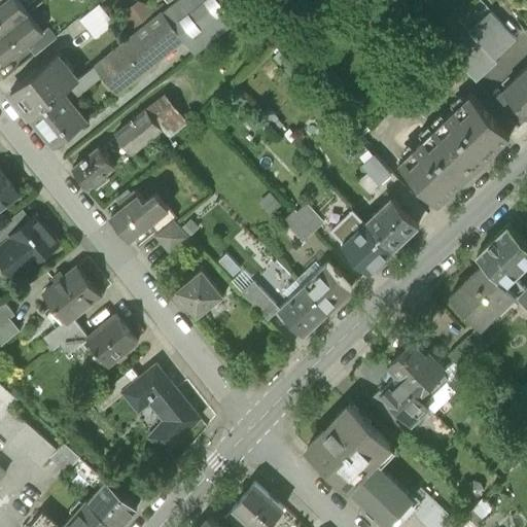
[(0,34),(28,12),(18,0),(3,0),(0,3),(0,34)]
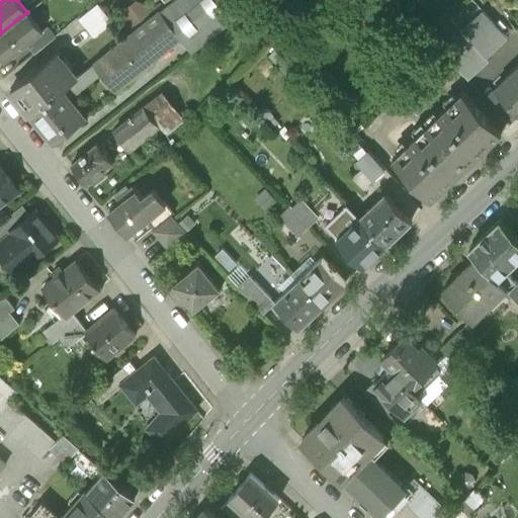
[(147,0),(122,19),(133,32),(159,10),(150,0),(147,0)]
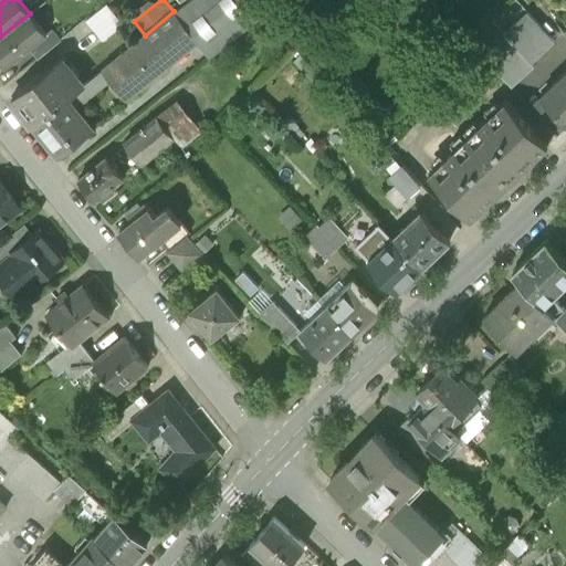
[(252,0),(188,0),(184,3),(174,11),(198,41),(209,56),(264,13),(252,0)]
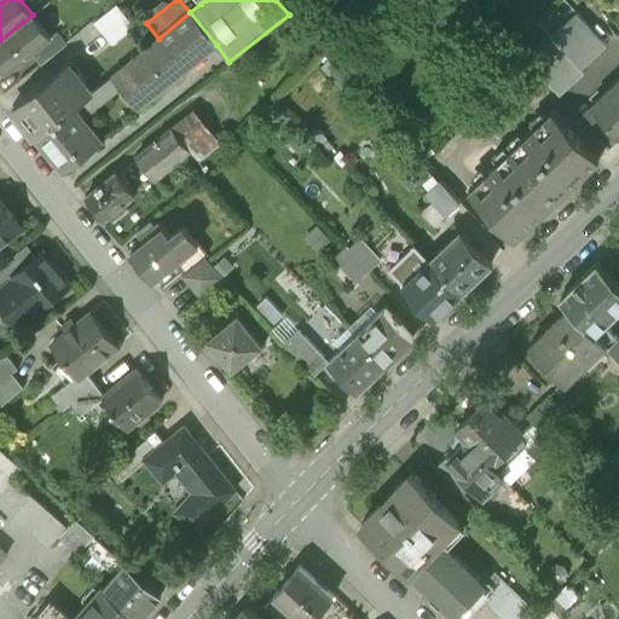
[(134,27),(116,4),(93,22),(111,45),(134,27)]
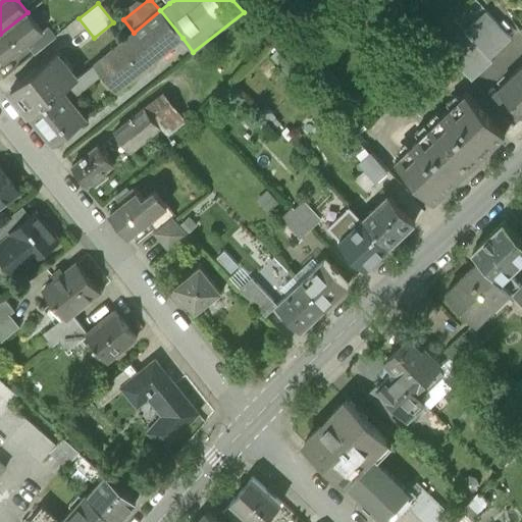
[(183,38),(160,10),(134,33),(94,64),(101,73),(115,92),(183,38)]
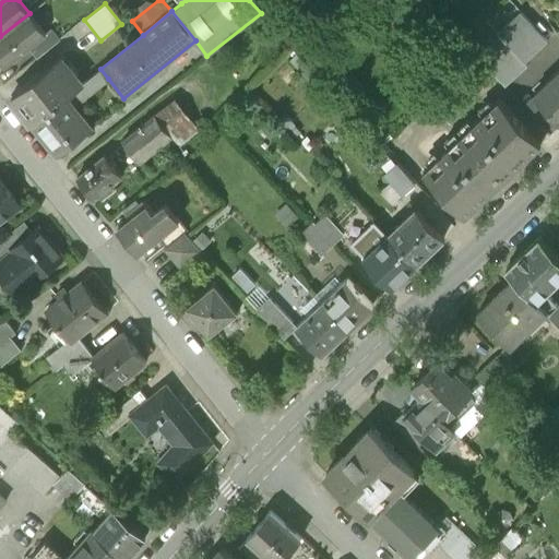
[(524,61),(547,39),(521,12),(497,33),(500,36),(487,48),(497,59),(488,67),(504,85),(527,64),(524,61)]
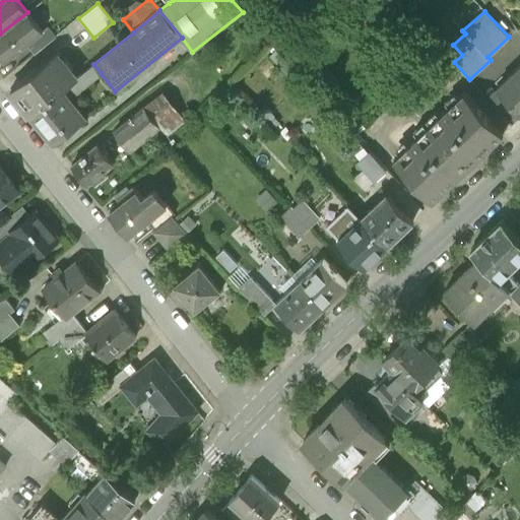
[(42,30),(27,12),(0,34),(0,52),(0,57),(3,60),(7,60),(26,44),(43,31),(42,30)]
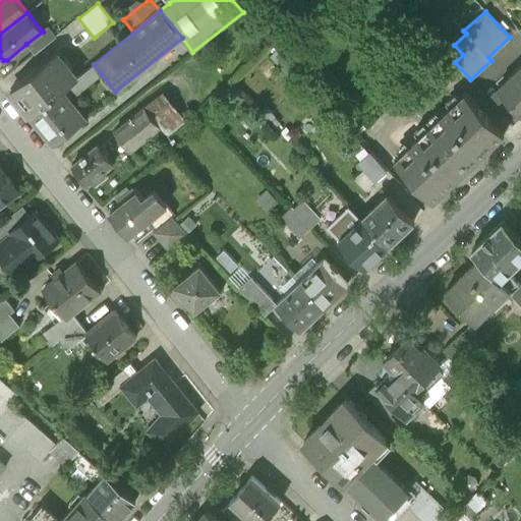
[(47,27),(42,31),(43,32),(26,44),(35,54),(55,38),(47,27)]
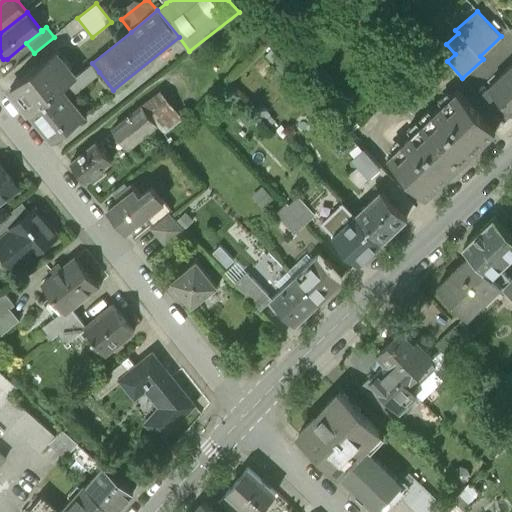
[(10,87),(30,112),(61,87),(74,77),(54,53),(10,87)]
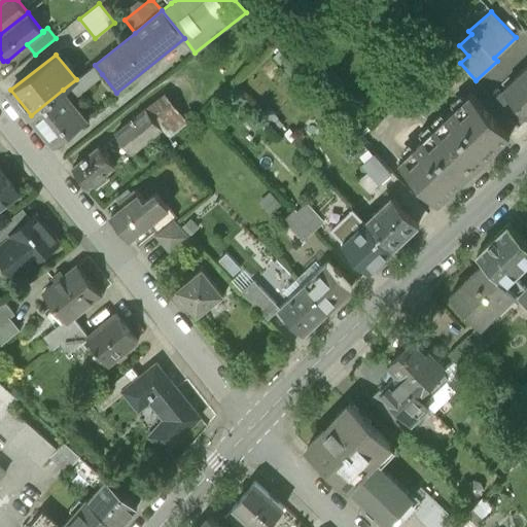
[(71,100),(102,74),(95,65),(76,79),(63,90),(71,100)]
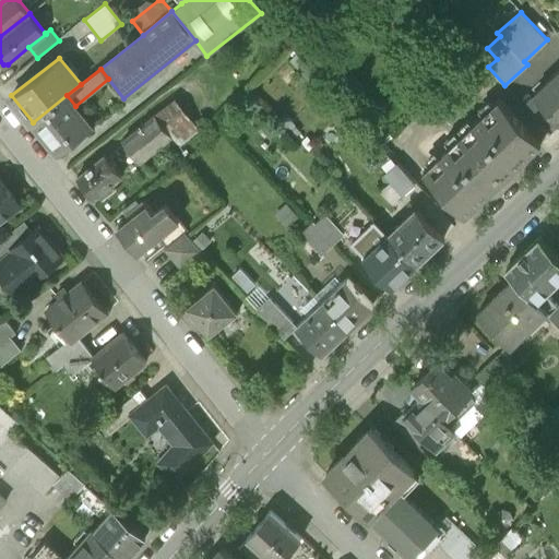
[(558,70),(537,92),(558,115),(558,70)]
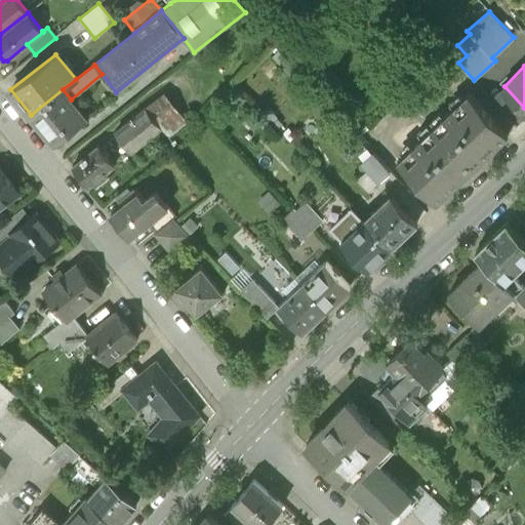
[(86,119),(71,99),(63,89),(31,115),(54,145),(86,119)]
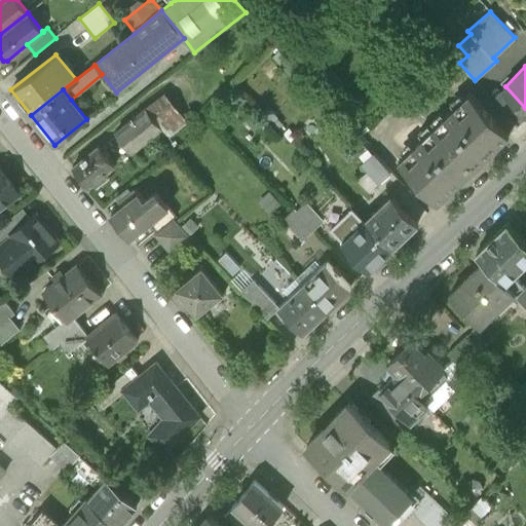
[(164,91),(115,132),(130,151),(161,125),(170,136),(188,120),(164,91)]
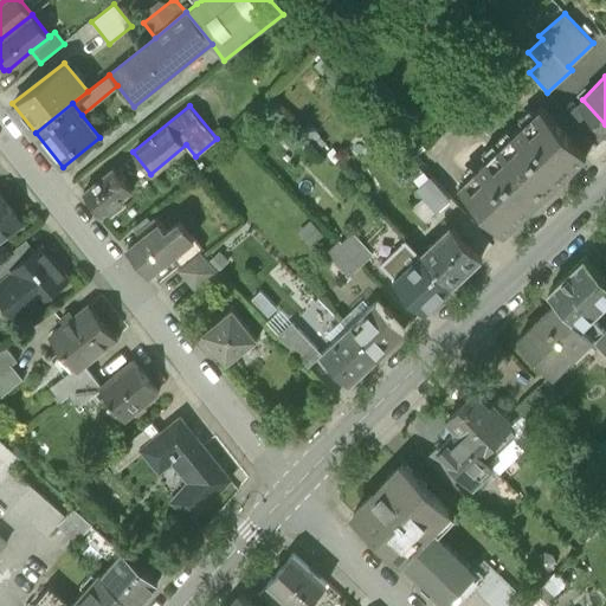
[(540,108),(458,187),(504,234),(586,156),(540,108)]
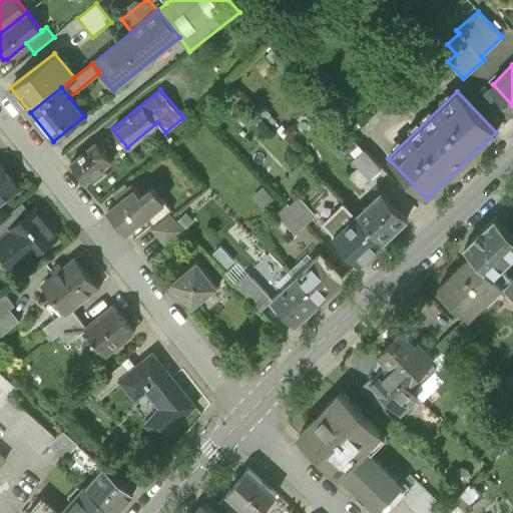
[(283,109),(273,98),(268,103),(278,114),(283,109)]
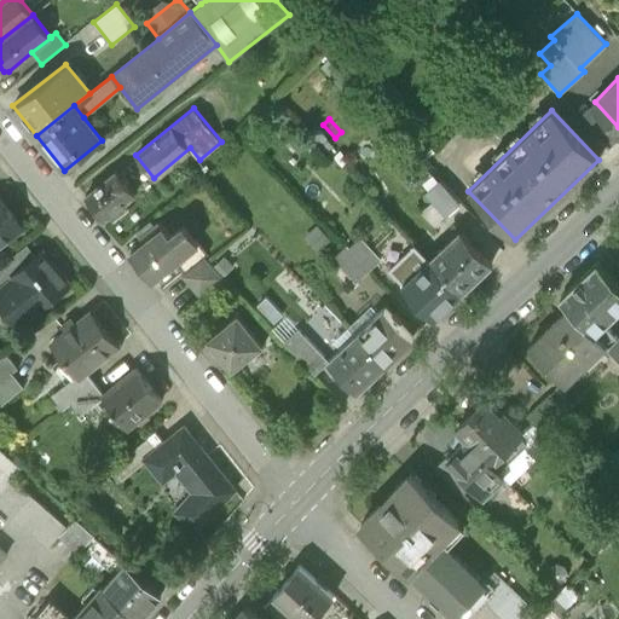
[(116,169),(85,196),(102,217),(108,212),(113,218),(127,206),(123,200),(134,191),(116,169)]
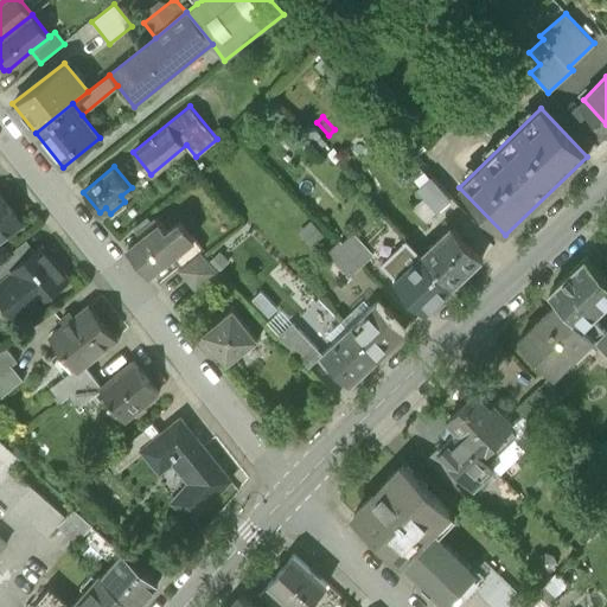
[(426,222),(451,199),(432,178),(417,191),(422,197),(413,206),(426,222)]
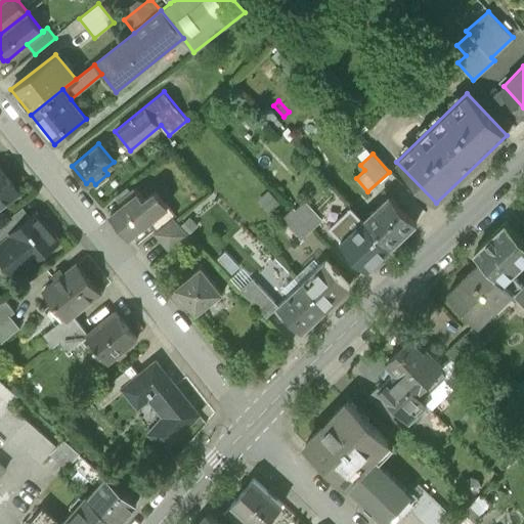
[(0,207),(19,192),(0,167),(0,207)]
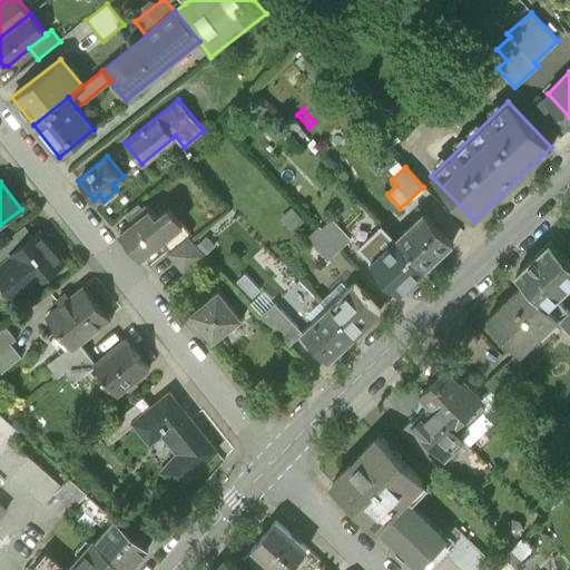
[(131,222),(119,232),(139,256),(160,239),(182,223),(169,208),(157,217),(146,203),(128,216),(131,222)]
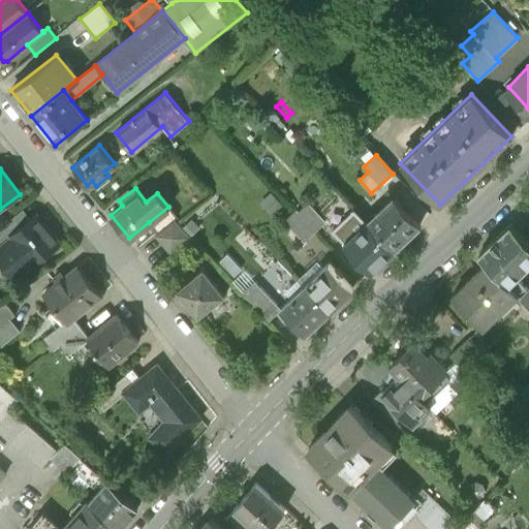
[(259,201),(272,214),(282,205),(271,192),(259,201)]
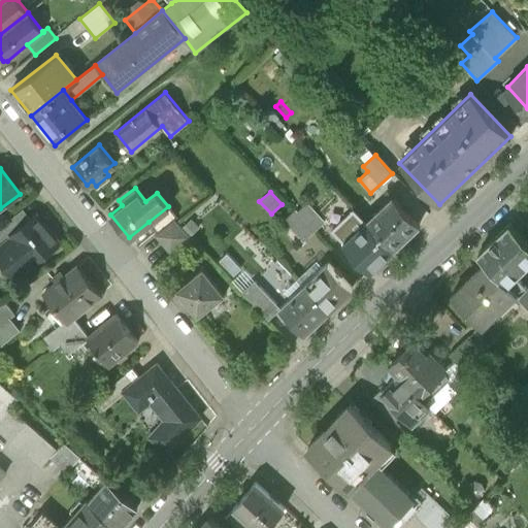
[(392,196),(366,221),(393,249),(419,224),(392,196)]
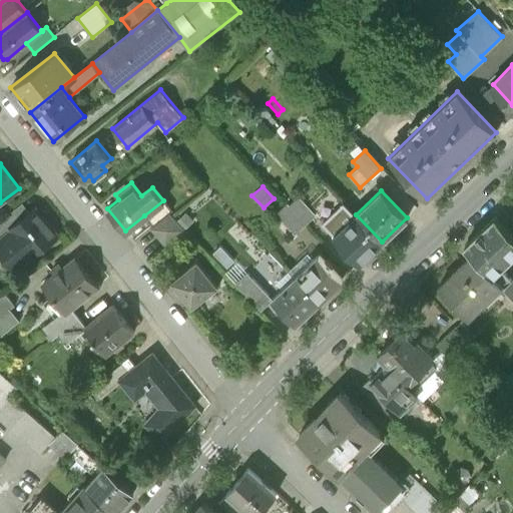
[(315,214),(298,196),(289,205),(288,203),(275,215),(294,234),(315,214)]
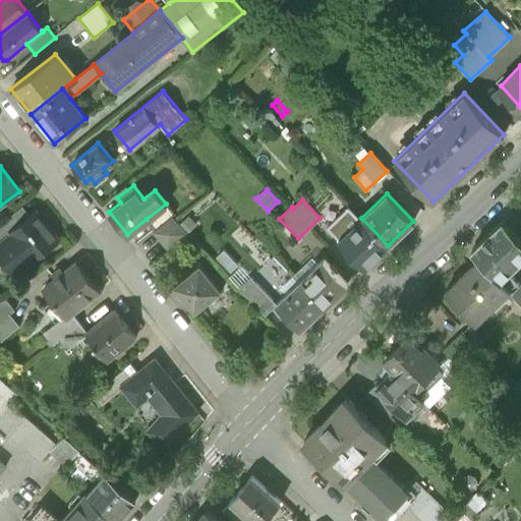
[(174,214),(166,204),(147,219),(155,229),(171,216),(174,214)]
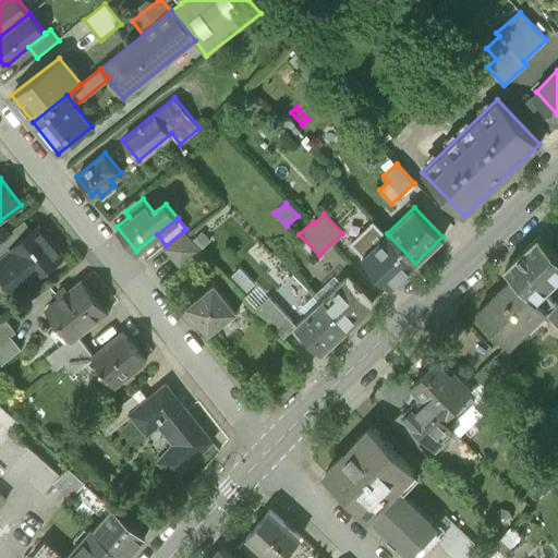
[(0,259),(13,250),(11,246),(33,230),(24,219),(0,241),(0,259)]
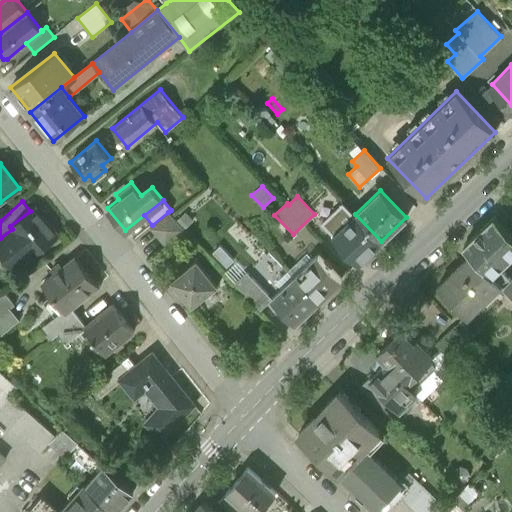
[(35,207),(30,211),(10,226),(12,229),(0,238),(0,252),(12,269),(45,244),(46,245),(58,236),(35,207)]
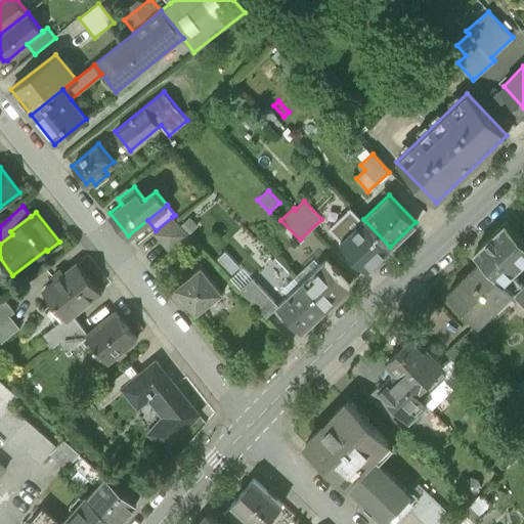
[(190,216),(180,224),(188,234),(199,225),(190,216)]
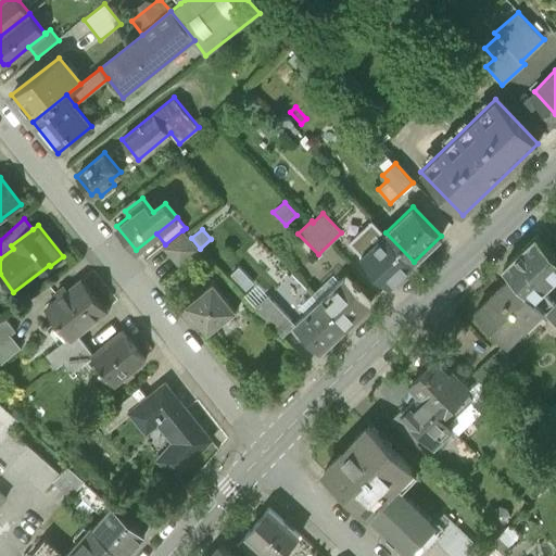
[(191,238),(182,230),(165,244),(162,247),(177,265),(200,249),(191,238)]
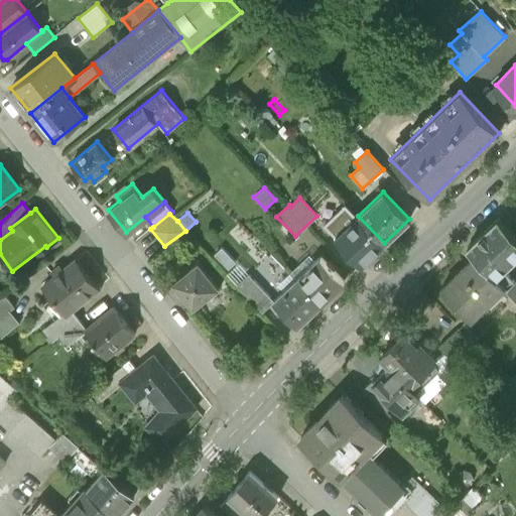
[(362,264),(384,243),(358,216),(336,237),(362,264)]
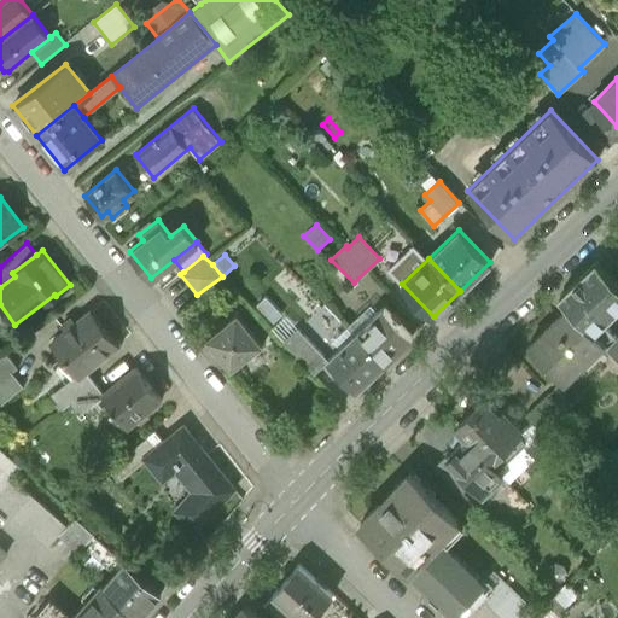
[(559,297),(569,307),(593,332),(602,322),(607,318),(611,321),(617,314),(617,307),(617,284),(596,261),(559,297)]
